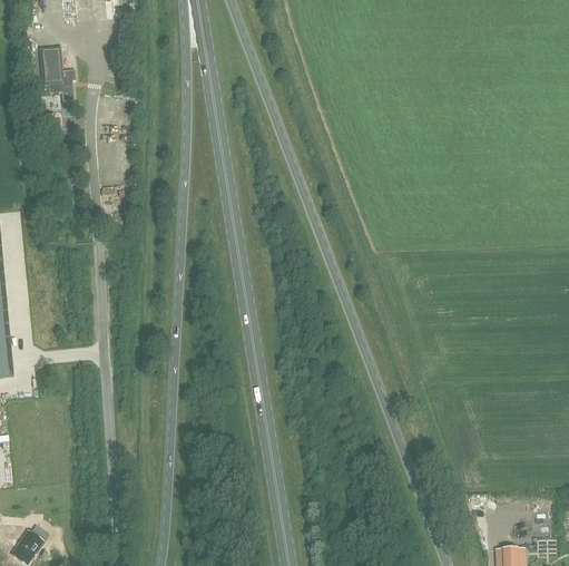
[(28,45),(38,41),(35,35),(26,38),(28,45)]
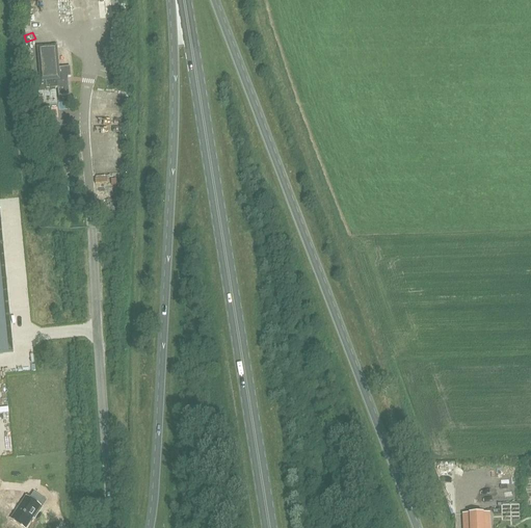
[(54,45),(38,46),(42,76),(45,75),(46,85),(48,85),(57,84),(57,93),(69,91),(67,74),(70,73),(70,63),(55,64),(54,45)]
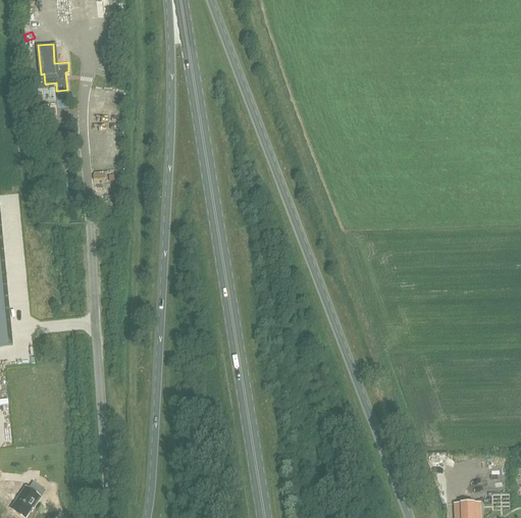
[(41,74),(28,75),(29,88),(36,87),(37,100),(55,98),(54,85),(48,86),(47,84),(45,84),(44,73),(41,74)]
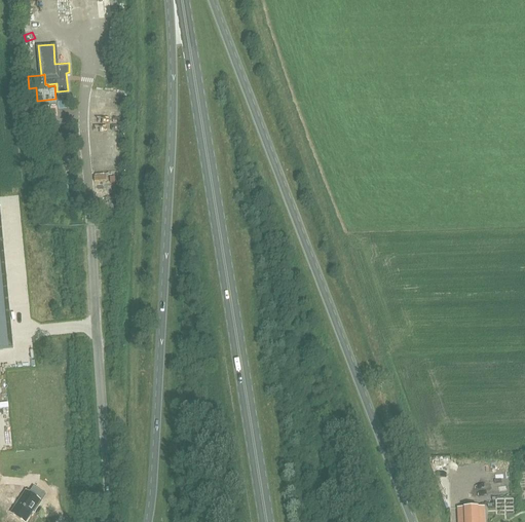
[(0,345),(12,344),(0,215),(0,345)]
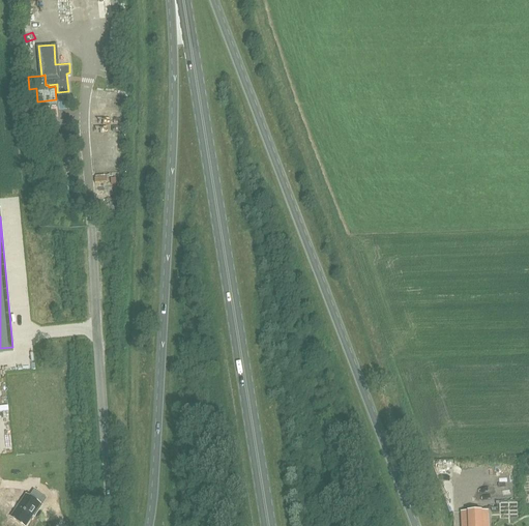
[(25,491),(10,514),(24,523),(31,512),(33,514),(46,495),(35,488),(31,495),(25,491)]
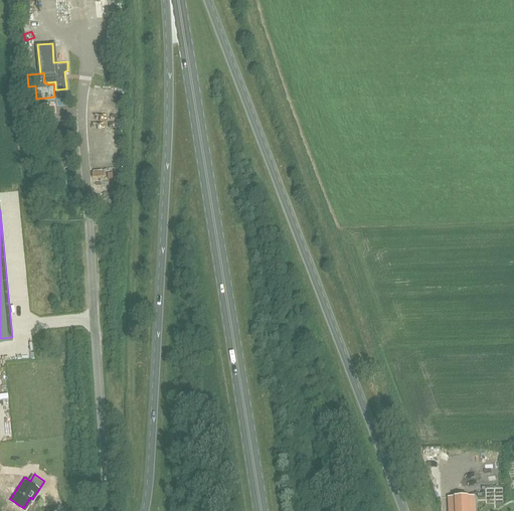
[(447,494),(447,510),(474,510),(473,493),(447,494)]
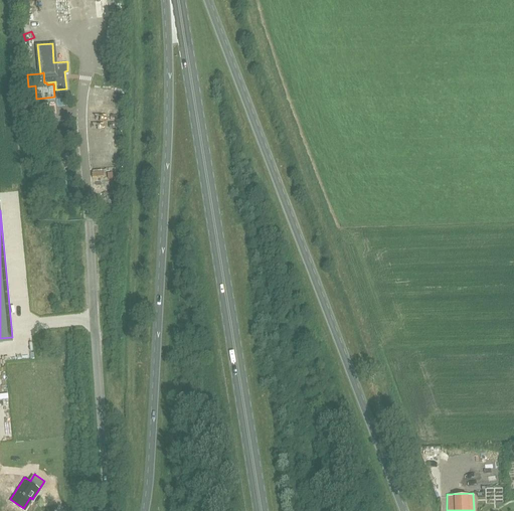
[(513,510),(513,501),(500,502),(500,510),(513,510)]
